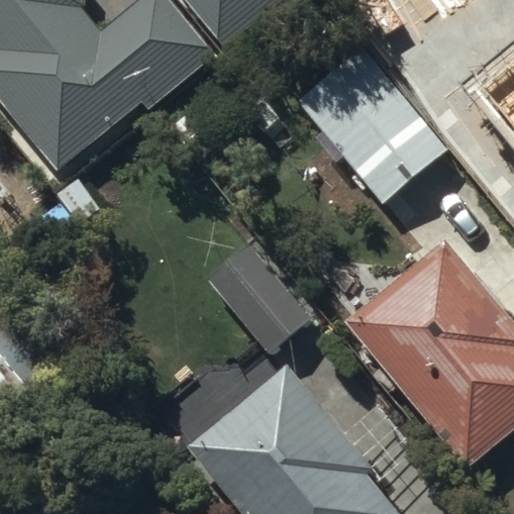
[(0,102),(53,173),(143,104),(147,109),(216,58),(173,0),(135,0),(94,32),(77,9),(88,0),(0,0),(0,102)]
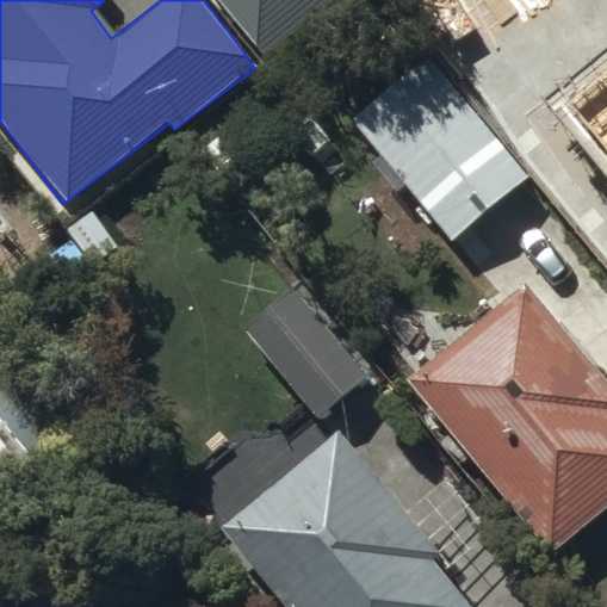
[(229,0),(265,43),(317,0),(229,0)]
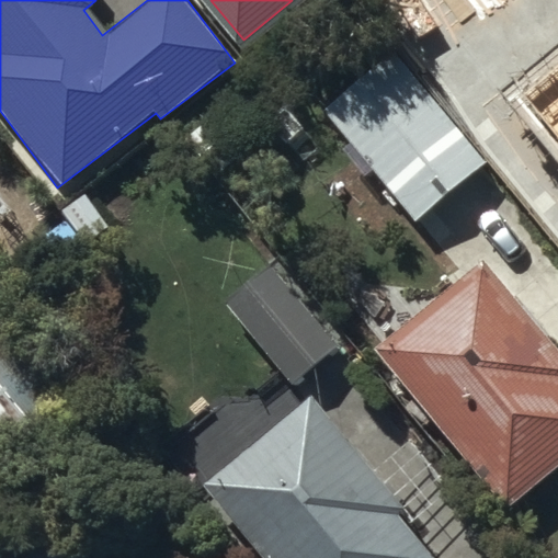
[(394,50),(321,110),(413,221),(486,162),(394,50)]
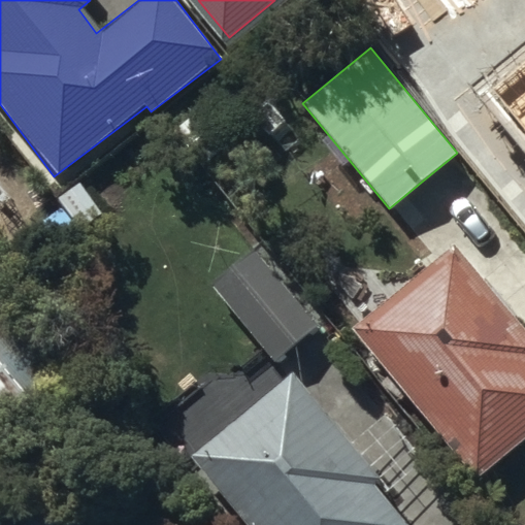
[(524,326),(457,241),(352,325),(473,478),(524,436),(524,326)]
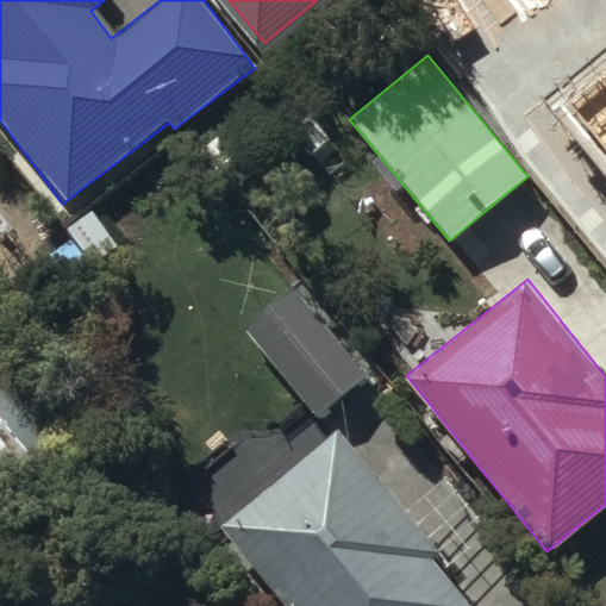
[(304,297),(252,337),(316,417),(368,376),(304,297)]
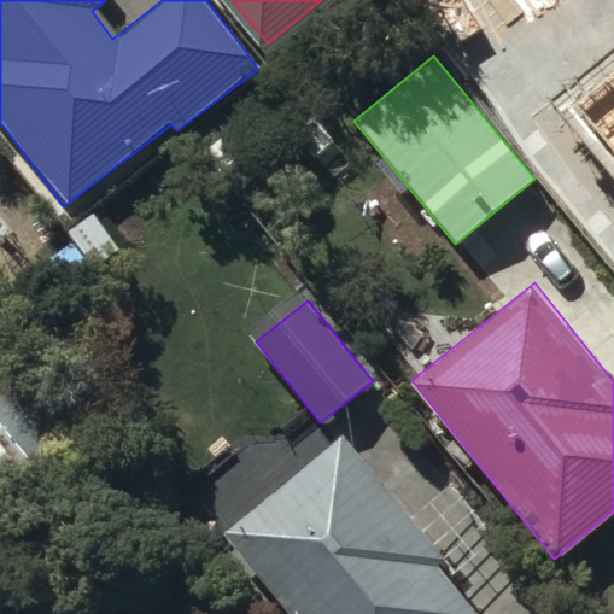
[(0,497),(36,467),(0,422),(0,497)]
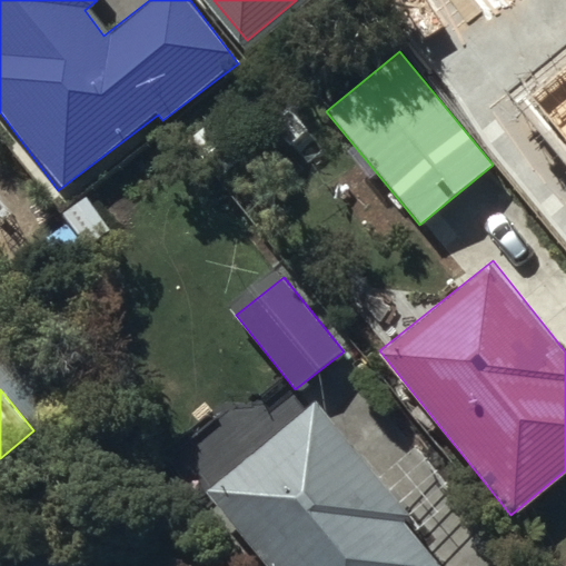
[(319,399),(207,489),(268,565),(438,565),(403,522),(411,514),(319,399)]
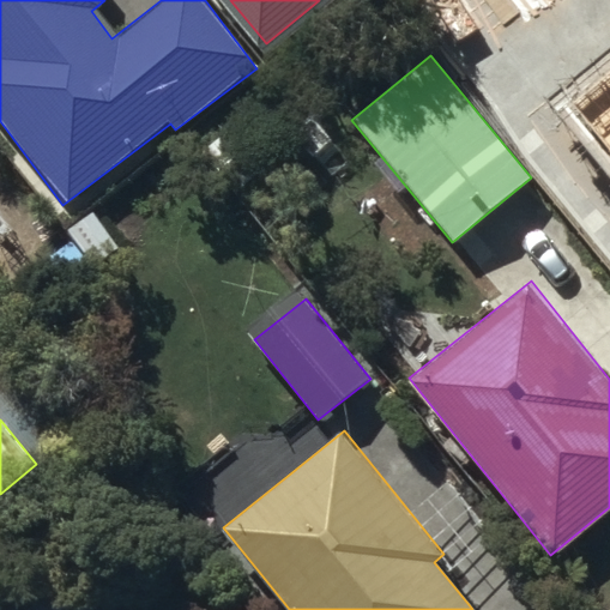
[(62,609),(49,593),(26,609),(62,609)]
